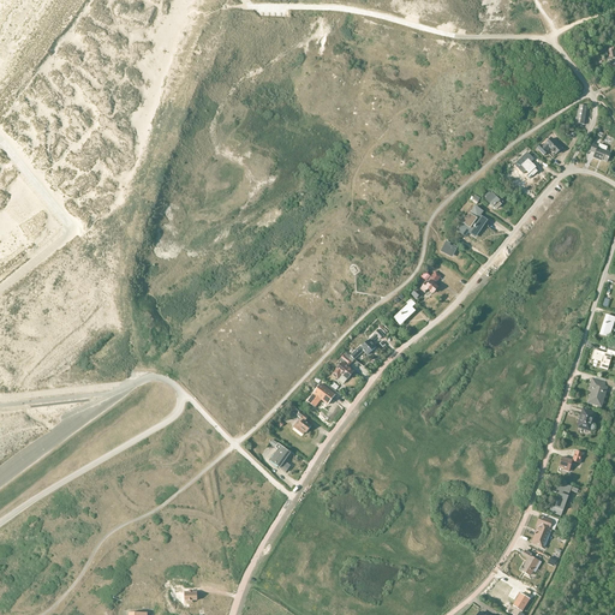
[(579,105),(575,124),(584,125),(586,112),(584,111),(585,106),(579,105)]
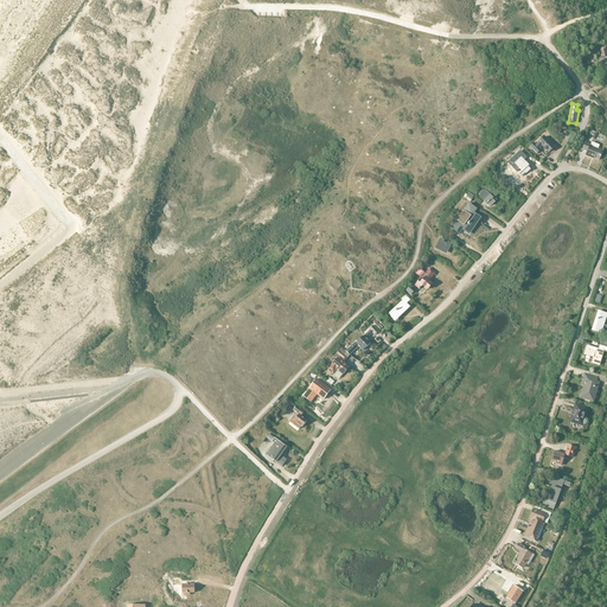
[(544,148),(544,149),(545,152),(547,152),(548,151),(549,153),(554,148),(544,138),(536,146),(534,144),(530,147),(537,154),(541,151),(540,149),(543,146),(544,148)]
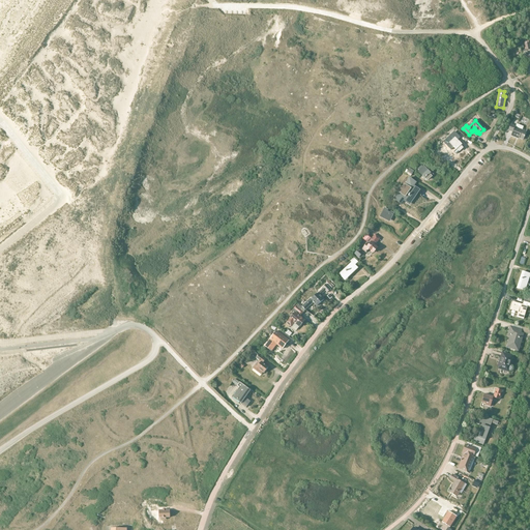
[(516,138),(516,137),(523,140),(526,131),(516,127),(516,126),(511,124),(508,130),(512,133),(511,137),(516,138)]
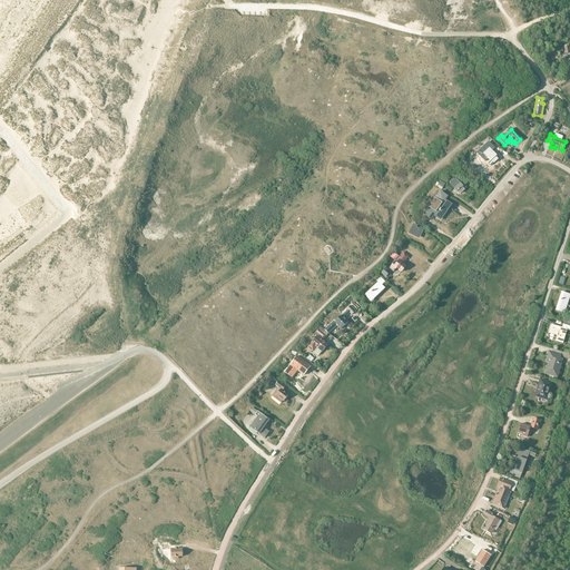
[(497,156),(490,148),(489,149),(487,147),(482,151),(484,153),(483,154),(490,161),(491,160),(494,163),(500,157),(498,155),(497,156)]
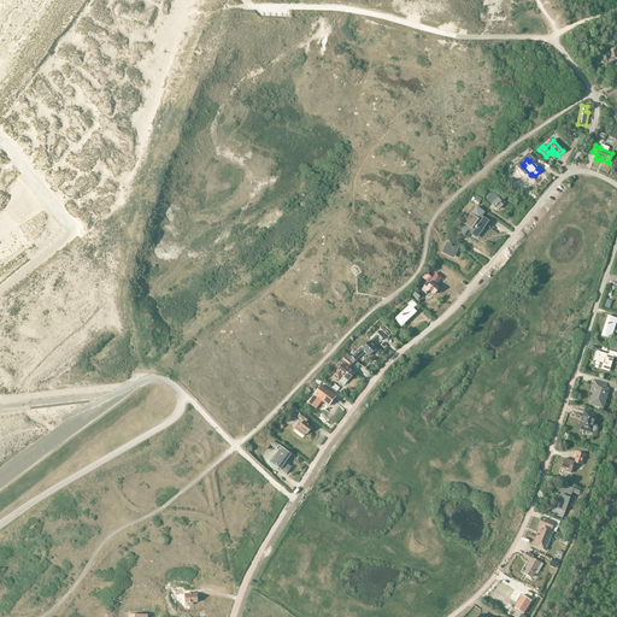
[(501,201),(498,198),(494,193),(493,194),(491,193),(486,197),(488,199),(487,200),(492,205),(494,207),(495,206),(499,210),(503,206),(500,203),(501,201)]
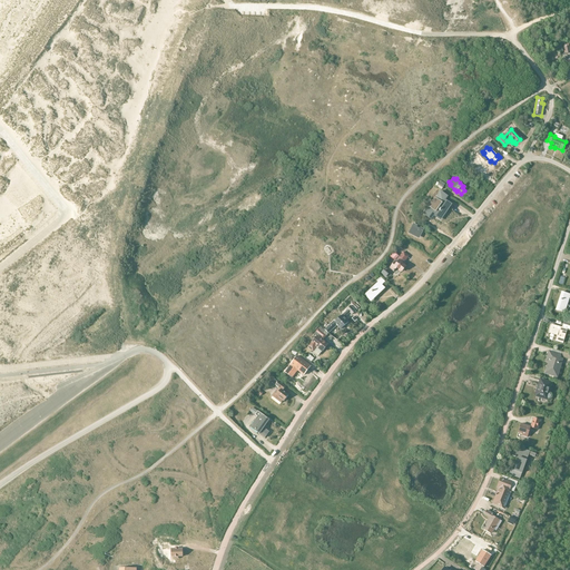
[(445,185),(440,180),(439,183),(436,186),(441,190),(444,187),(445,185)]
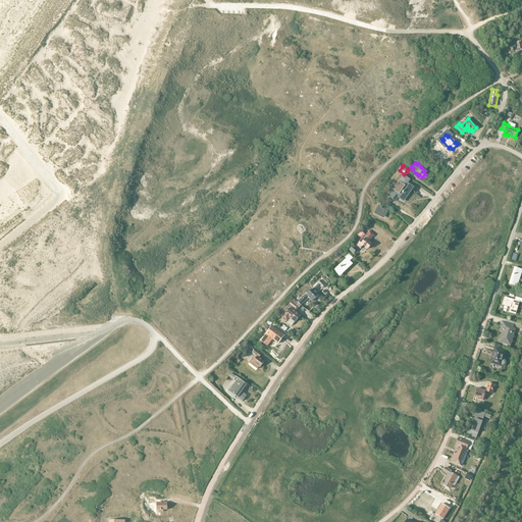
[(390,193),(388,196),(395,200),(397,197),(400,199),(402,197),(405,199),(406,197),(413,188),(407,183),(409,180),(409,179),(404,175),(399,183),(400,183),(395,190),(394,190),(390,193)]
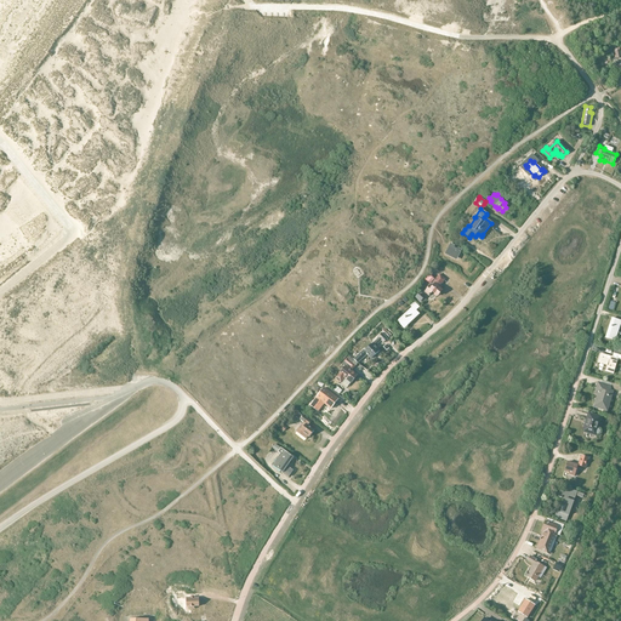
[(455,246),(451,244),(445,255),(449,256),(450,252),(459,257),(462,250),(459,248),(457,249),(454,248),(455,246)]
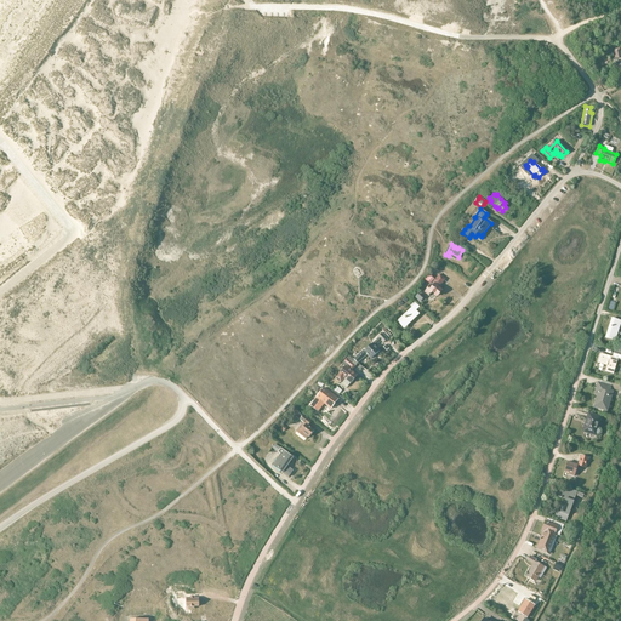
[(445,280),(439,274),(431,285),(425,291),(429,296),(432,291),(438,296),(443,291),(440,289),(443,288),(440,285),(445,280)]
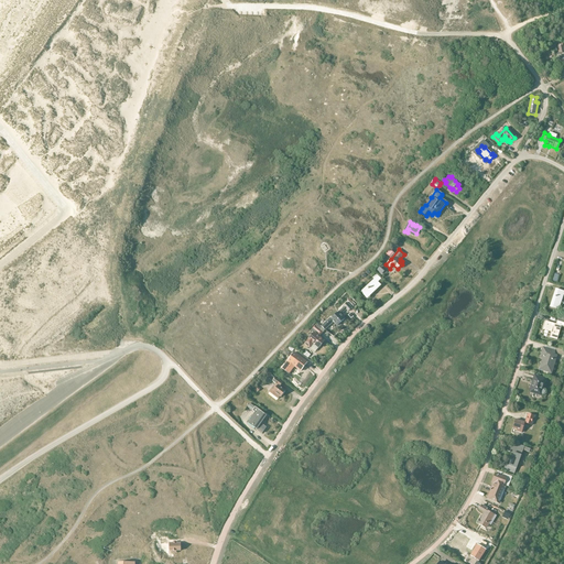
[(372,278),(373,280),(361,292),(364,295),(367,293),(369,296),(380,285),(378,282),(381,279),(376,274),(372,278)]
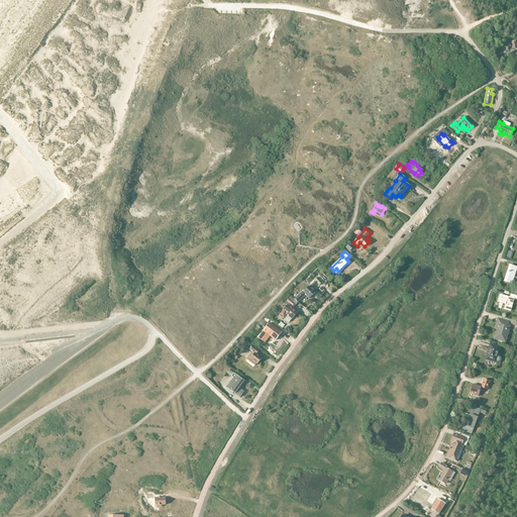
[(509,280),(508,283),(512,284),(516,271),(516,270),(516,267),(510,266),(506,279),(509,280)]
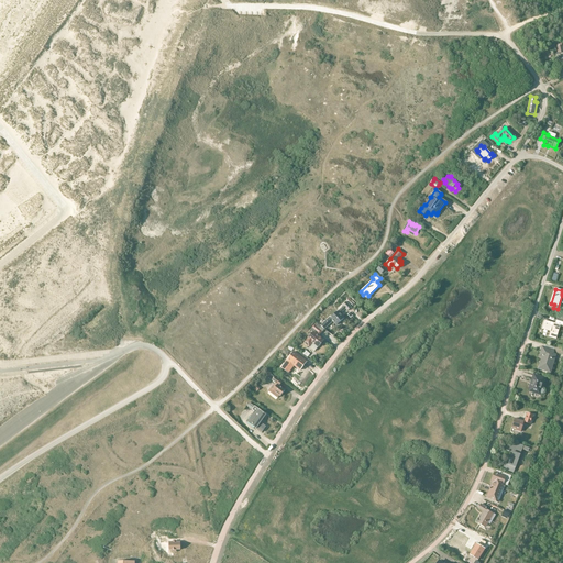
[(321,326),(320,327),(324,330),(326,329),(333,321),(337,326),(344,319),(340,315),(345,309),(348,311),(351,308),(345,301),(342,306),(343,307),(338,311),(331,318),(330,317),(320,326),(321,326)]
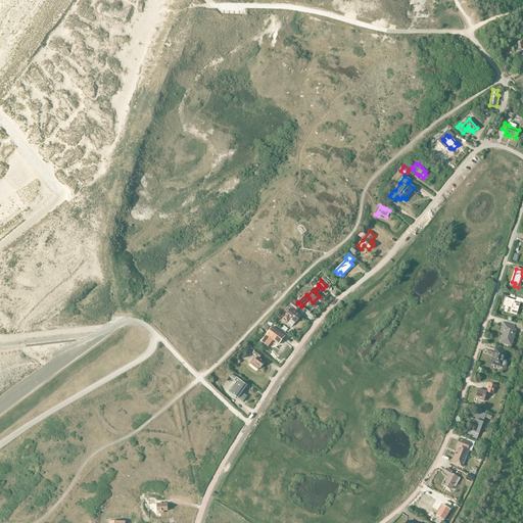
[(522,302),(522,299),(517,297),(516,300),(506,298),(504,305),(511,307),(510,313),(517,315),(520,302),(522,302)]
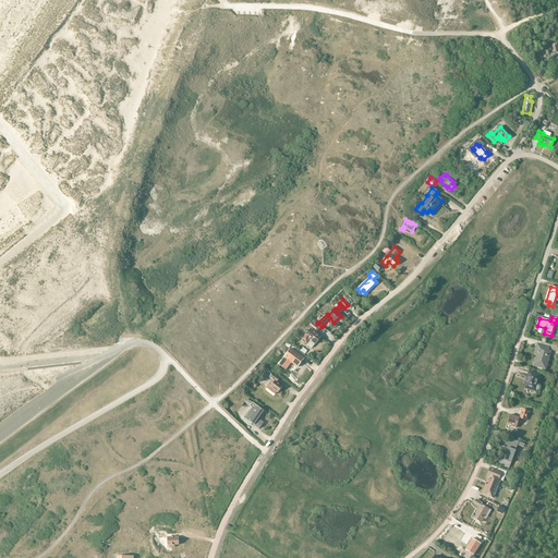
[(302,339),(302,340),(306,343),(310,339),(315,344),(320,338),(316,335),(317,334),(316,332),(322,327),(317,324),(316,325),(312,320),(307,326),(311,328),(304,336),(302,339)]
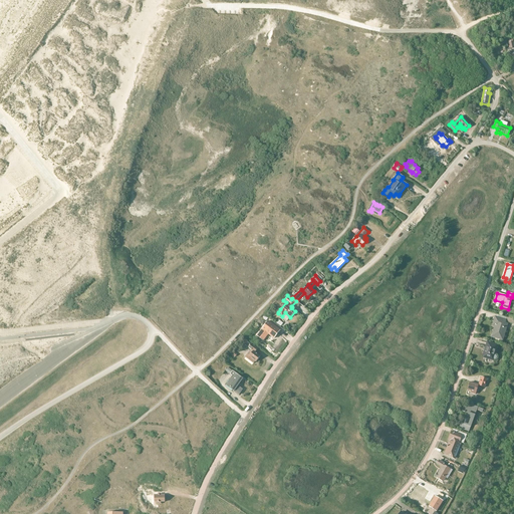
[(492,337),(499,339),(499,341),(502,342),(502,340),(503,341),(508,324),(505,323),(506,322),(513,324),(513,322),(513,319),(507,317),(506,320),(495,317),(492,326),(495,326),(492,337)]
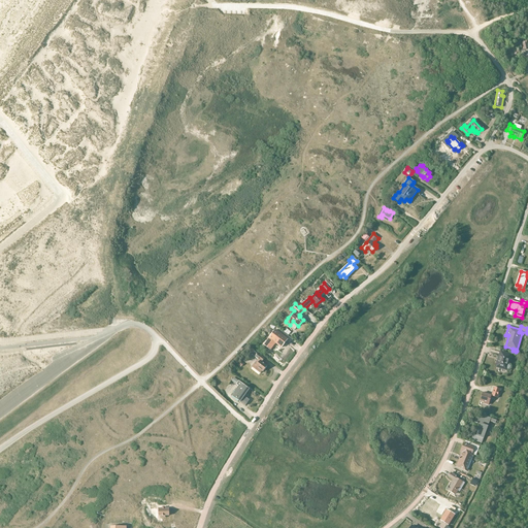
[(282,348),(288,339),(285,337),(283,339),(278,335),(281,333),(277,331),(271,338),(270,337),(264,344),(270,350),(275,343),(282,348)]
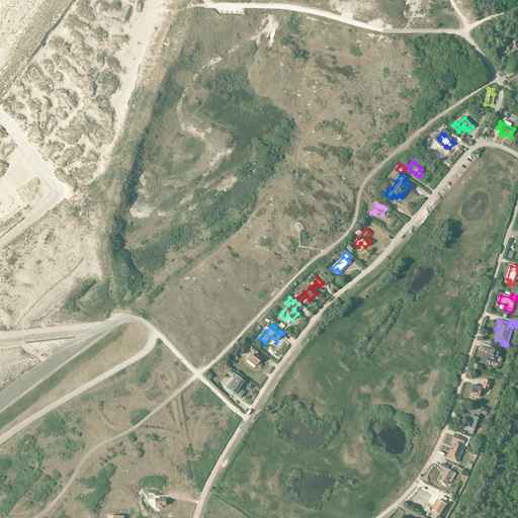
[(257,355),(259,351),(253,346),(252,347),(250,345),(250,344),(247,342),(243,348),(246,350),(247,348),(250,350),(255,354),(251,359),(258,365),(262,359),(257,355)]
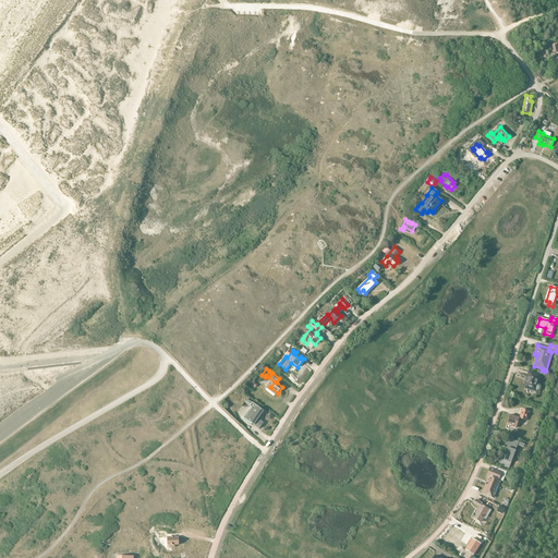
[(529,372),(524,388),(535,391),(535,389),(536,390),(537,390),(538,389),(540,388),(538,387),(538,386),(536,386),(540,375),(529,372)]
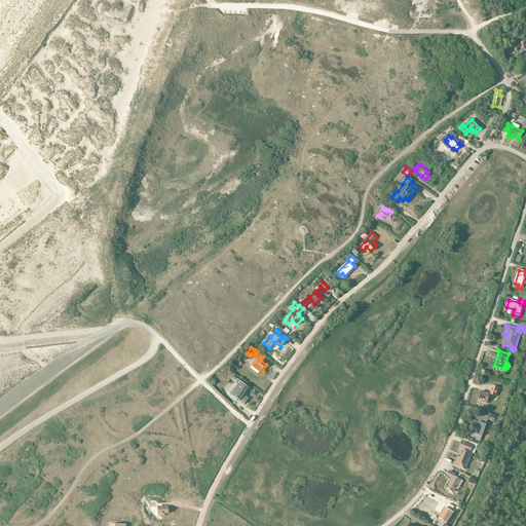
[(237,384),(231,395),(245,404),(249,399),(245,396),(247,393),(246,392),(249,387),(245,384),(233,376),(230,380),(235,383),(237,384)]
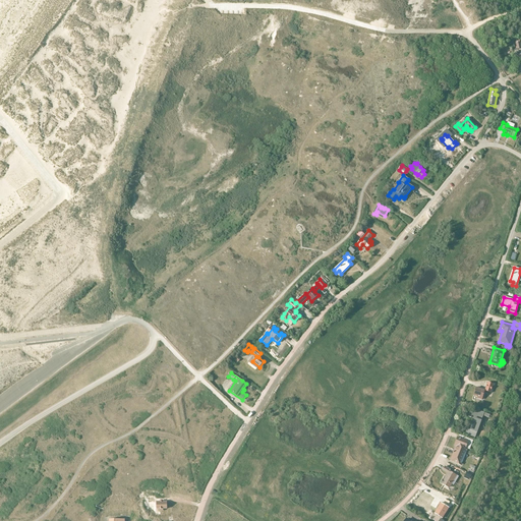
[(476,388),(473,396),(477,397),(477,398),(481,400),(484,393),(486,394),(487,392),(491,393),(494,385),(487,383),(484,391),(476,388)]
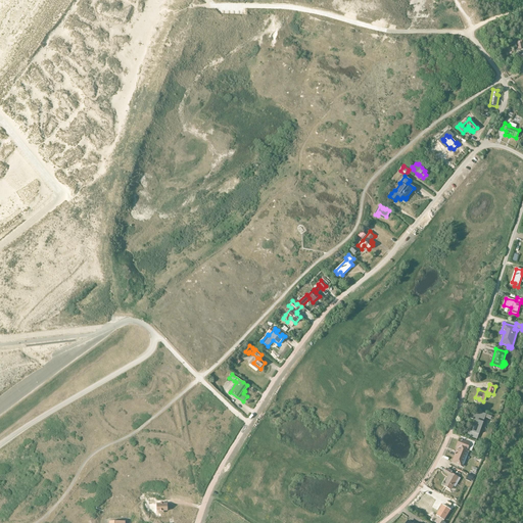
[(477,439),(485,418),(483,417),(472,413),(470,418),(477,421),(473,432),(469,431),(467,435),(477,439)]
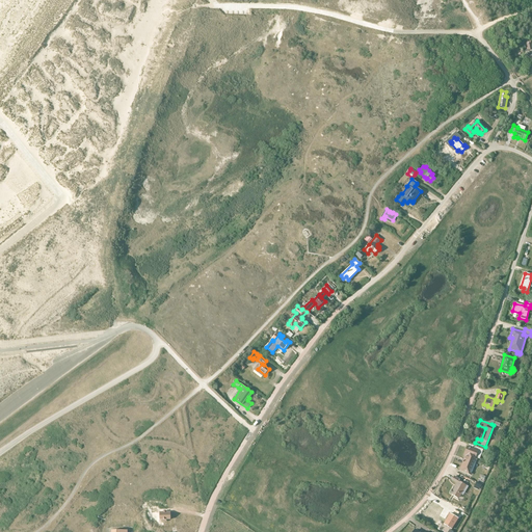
[(468,447),(464,453),(468,454),(463,462),(463,461),(459,471),(471,476),(478,458),(479,459),(483,450),(470,445),(469,447),(468,447)]
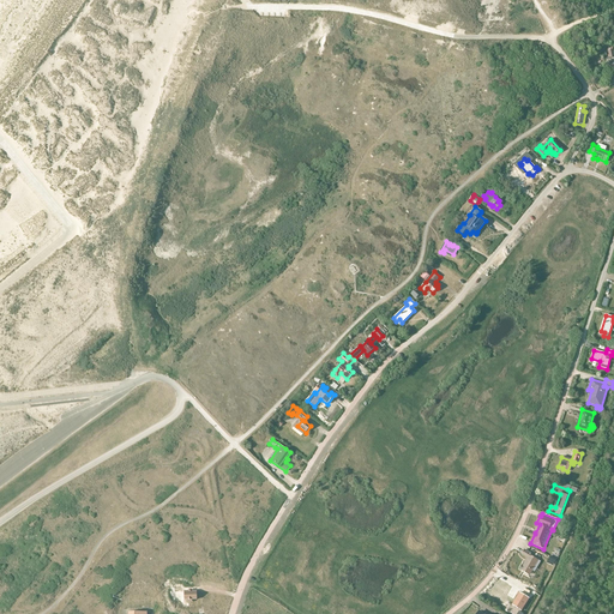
[(522,570),(522,571),(529,576),(537,560),(530,557),(531,554),(524,551),(522,554),(528,558),(523,566),(522,566),(519,569),(522,570)]
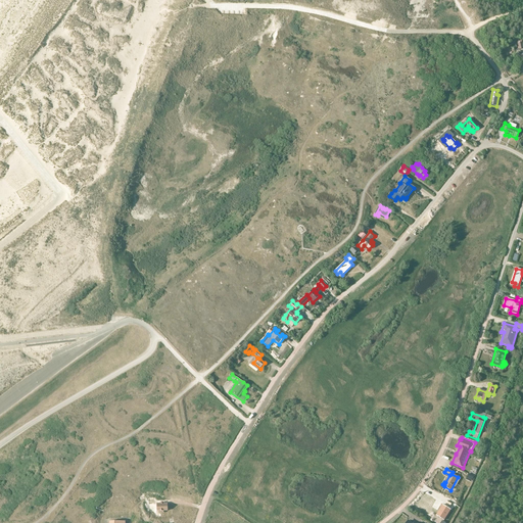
[(163,512),(163,511),(168,511),(168,504),(157,504),(157,511),(159,511),(159,513),(163,512)]
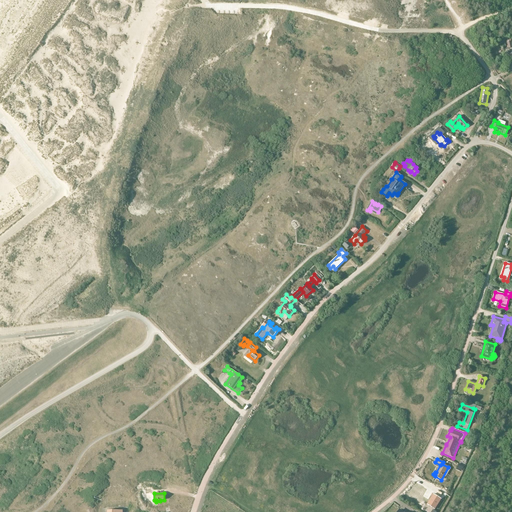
[(433,494),(427,504),(435,509),(441,499),(433,494)]
